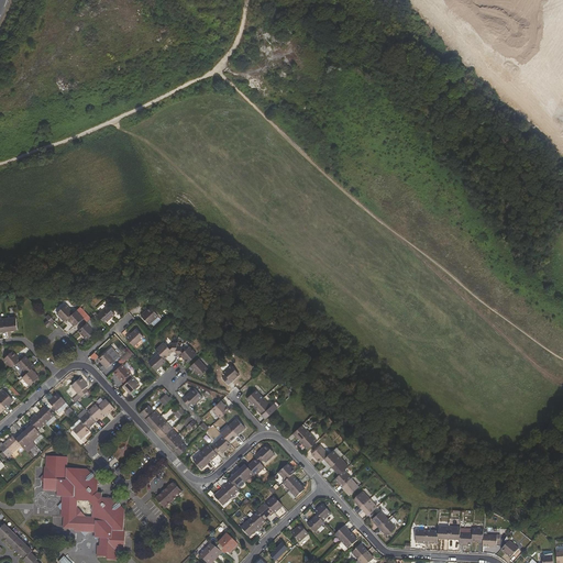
[(66,305),(57,313),(64,321),(67,318),(74,312),(66,305)]
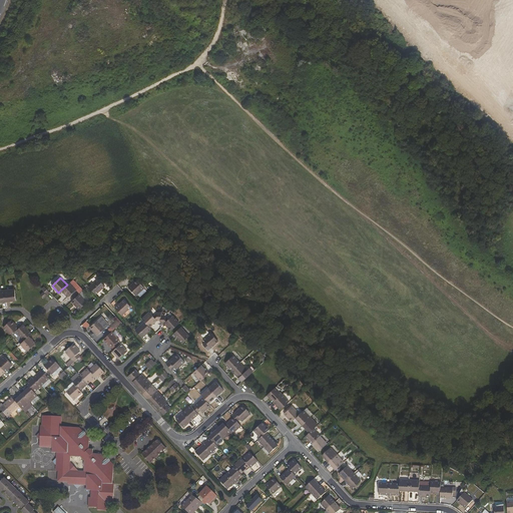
[(98,279),(89,288),(95,295),(105,287),(98,279)]
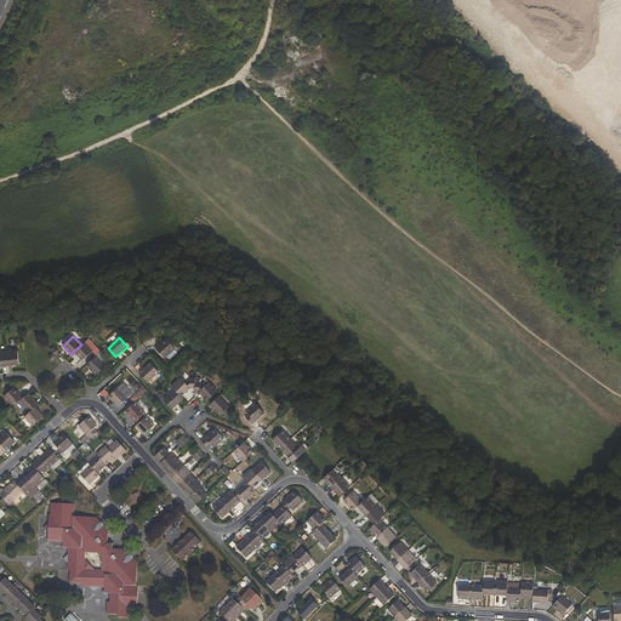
[(165,358),(175,348),(165,339),(155,347),(165,358)]
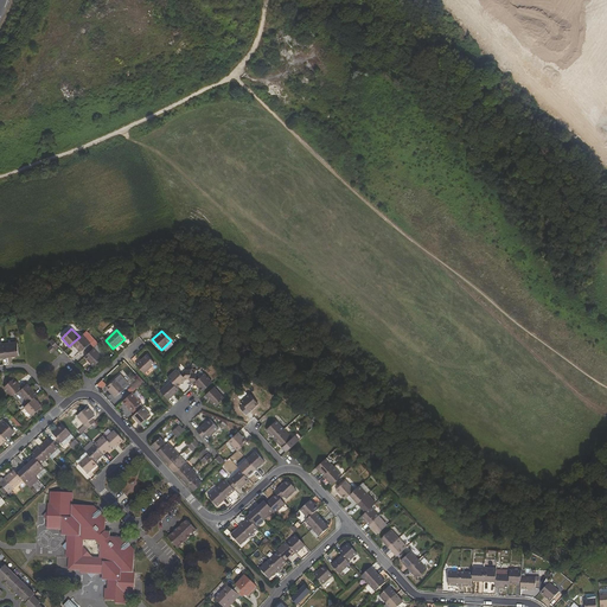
[(81,352),(91,343),(82,333),(80,337),(72,343),(81,352)]
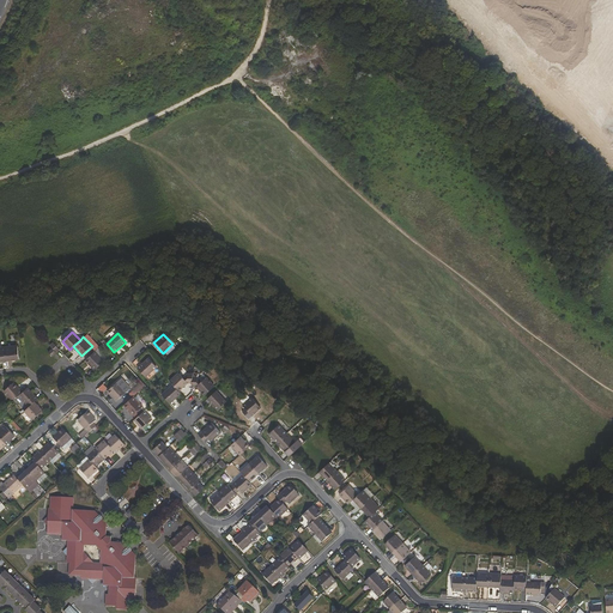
[(59,350),(53,343),(49,345),(50,346),(52,347),(56,352),(59,350)]
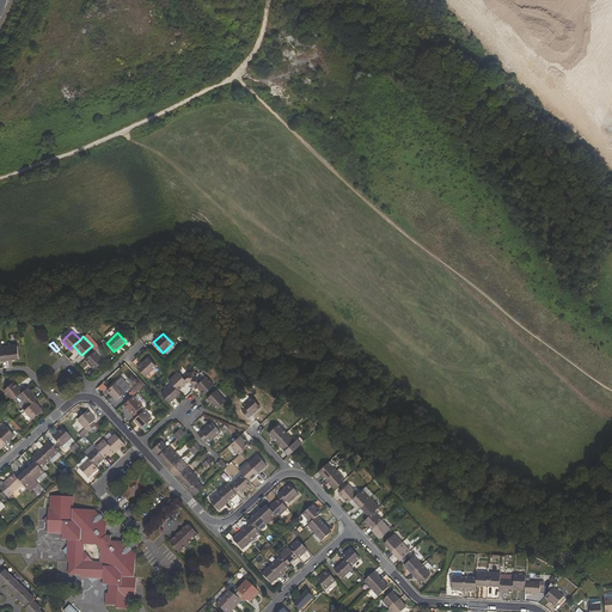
[(19,357),(18,344),(6,346),(7,360),(19,357)]
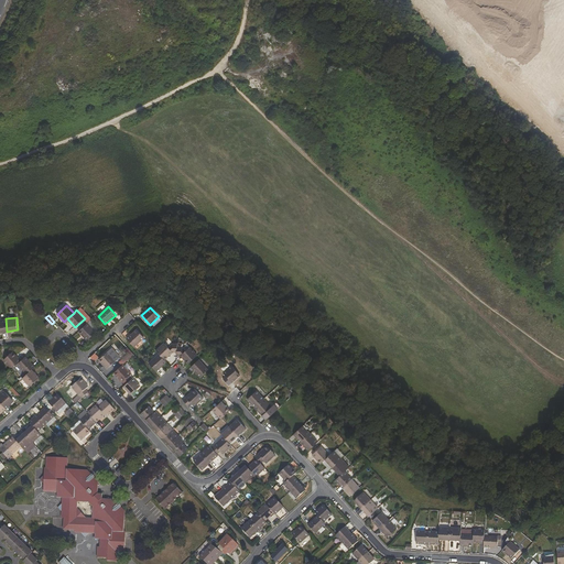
[(96,332),(88,323),(78,332),(87,340),(96,332)]
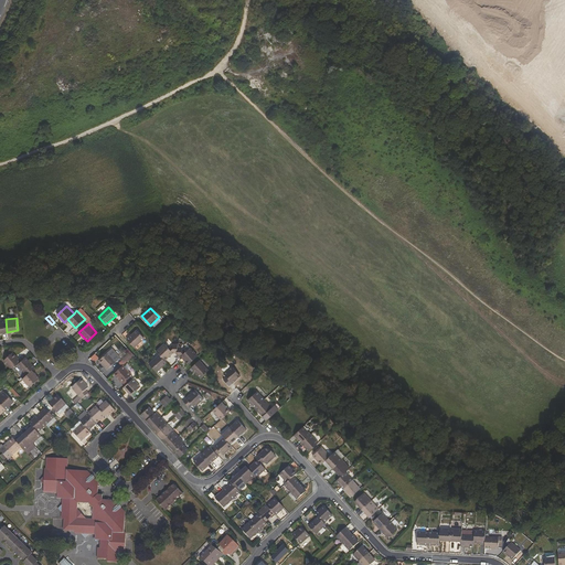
[(144,338),(137,330),(127,340),(135,348),(144,338)]
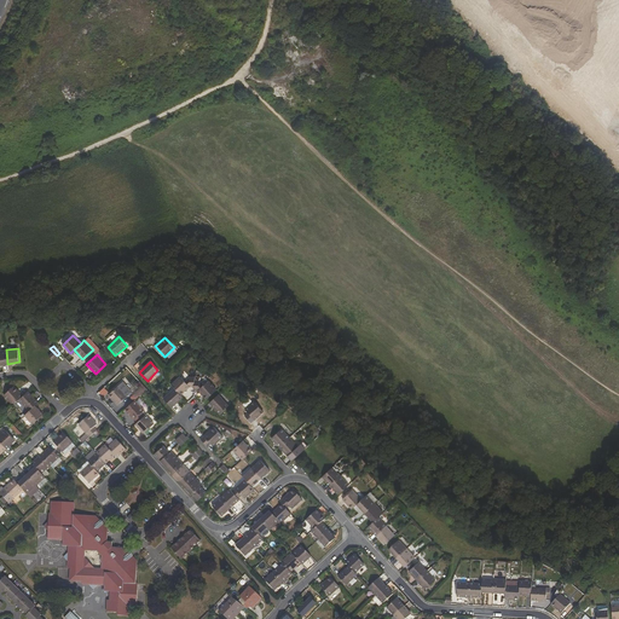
[(190,387),(194,387),(195,381),(195,377),(190,377),(185,381),(180,376),(171,385),(174,388),(180,395),(190,387)]
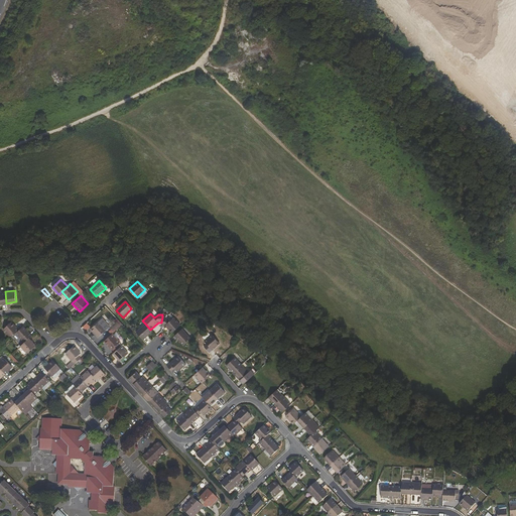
[(165,326),(172,333),(180,325),(174,317),(169,321),(166,317),(162,317),(161,323),(161,325),(165,326)]
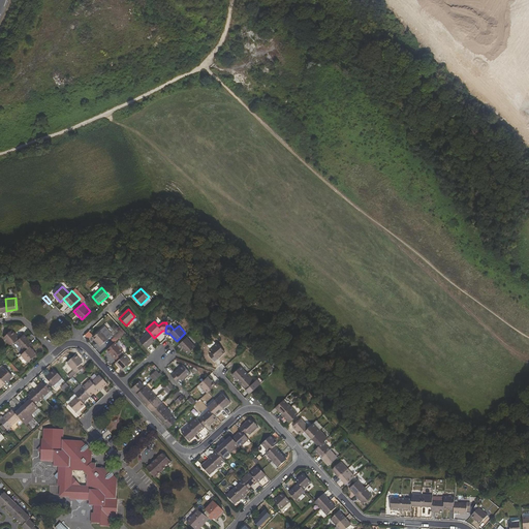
[(3,337),(10,346),(13,344),(20,338),(11,330),(3,337)]
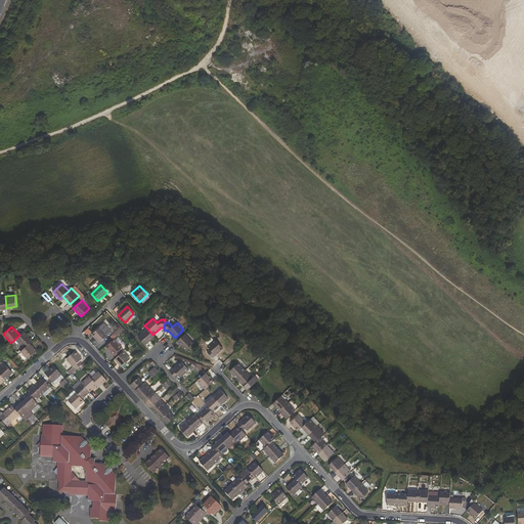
[(99,343),(107,335),(100,326),(92,334),(99,343)]
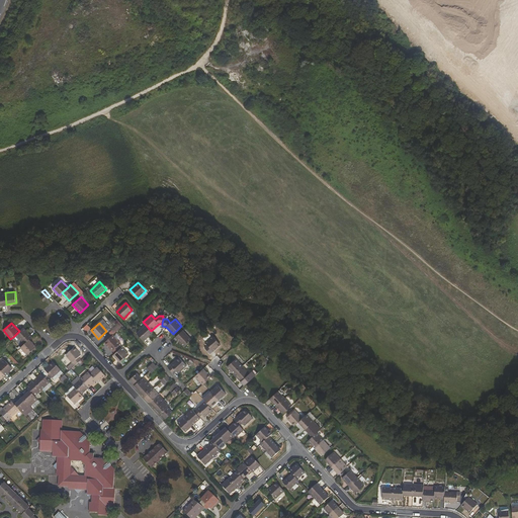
[(144,341),(153,333),(151,331),(146,325),(137,334),(144,341)]
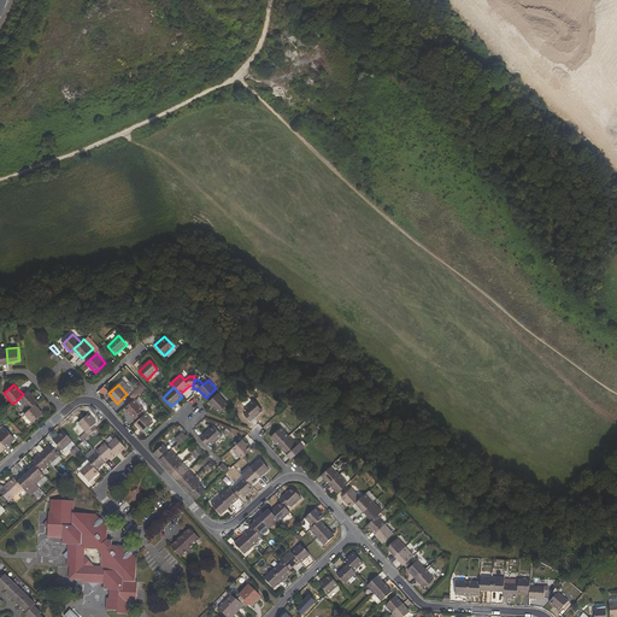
[(23,409),(25,406),(29,409),(35,404),(37,401),(28,389),(23,394),(16,401),(23,409)]
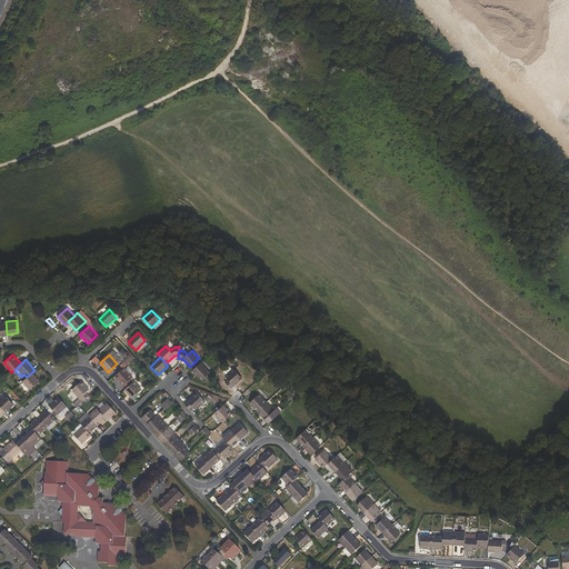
[(210,372),(200,362),(192,370),(202,380),(210,372)]
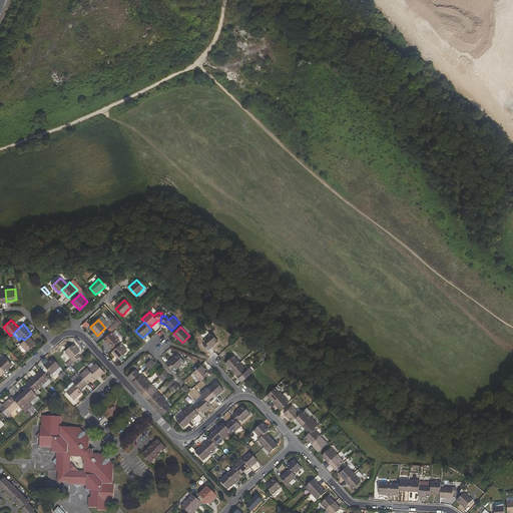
[(111,332),(103,339),(113,350),(119,345),(117,342),(119,340),(111,332)]
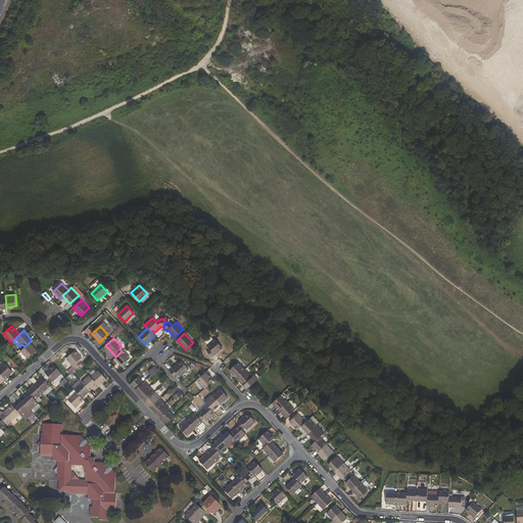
[(206,351),(212,358),(223,347),(215,339),(207,346),(209,348),(206,351)]
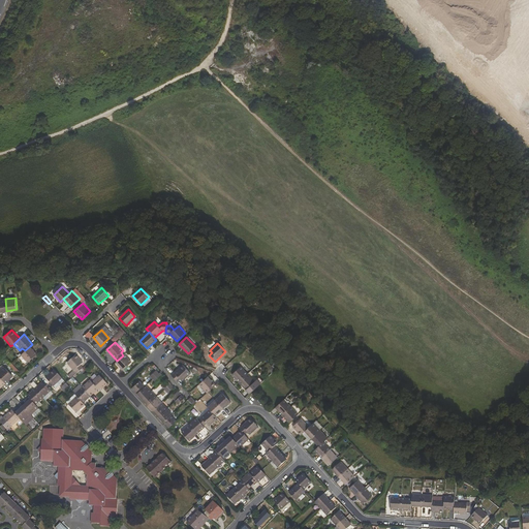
[(28,363),(36,354),(30,346),(25,350),(21,354),(28,363)]
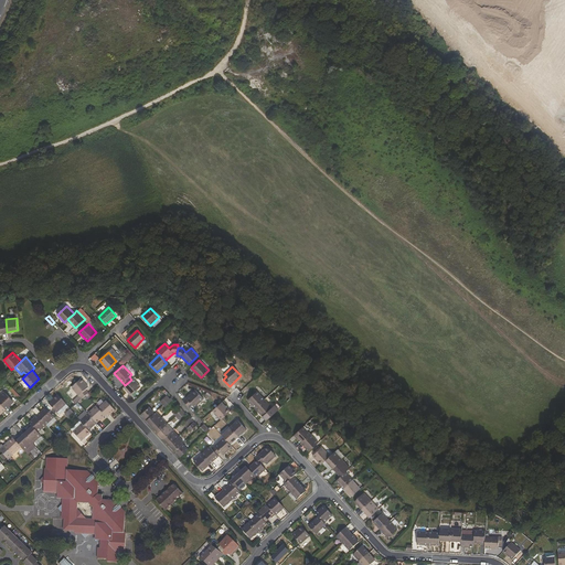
[(81,379),(72,387),(81,397),(82,398),(86,395),(88,393),(89,393),(86,390),(88,387),(81,379)]
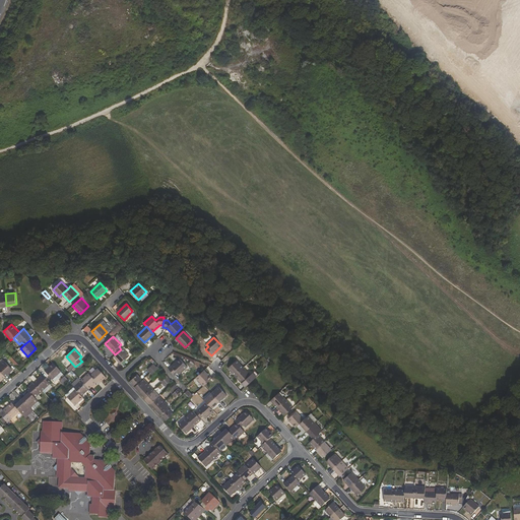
[(121,349),(115,354),(114,356),(121,364),(129,356),(123,348),(121,349)]
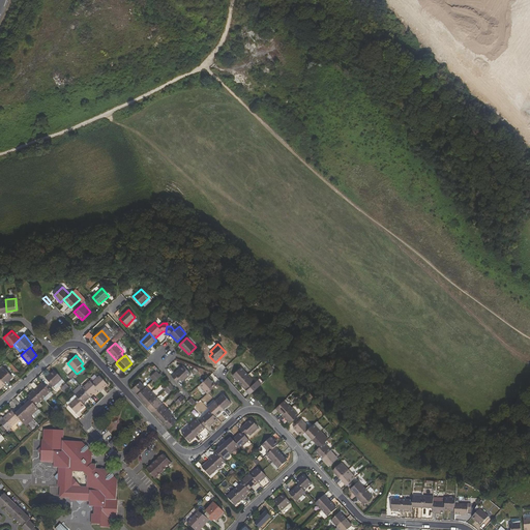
[(19,372),(11,363),(9,365),(17,374),(19,372)]
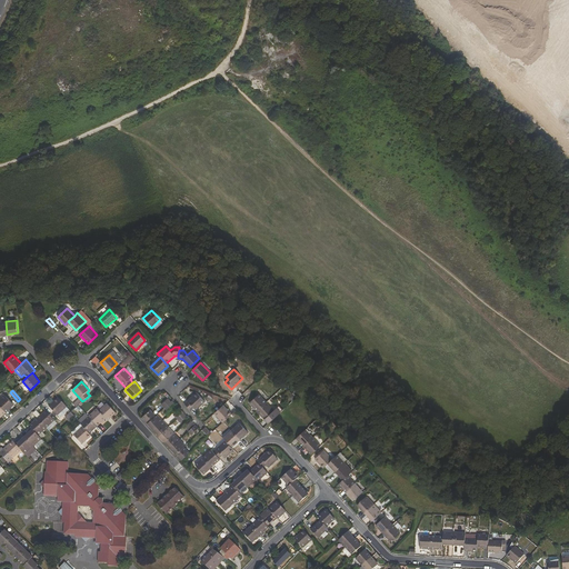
[(205,401),(197,392),(185,405),(188,408),(190,410),(193,408),(196,410),(205,401)]
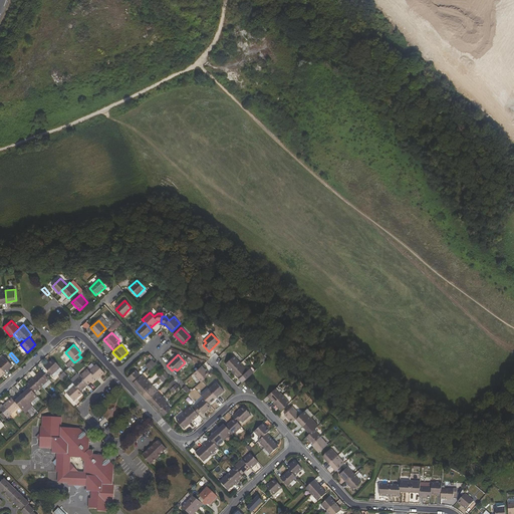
[(4,356),(0,360),(0,366),(5,372),(12,365),(4,356)]
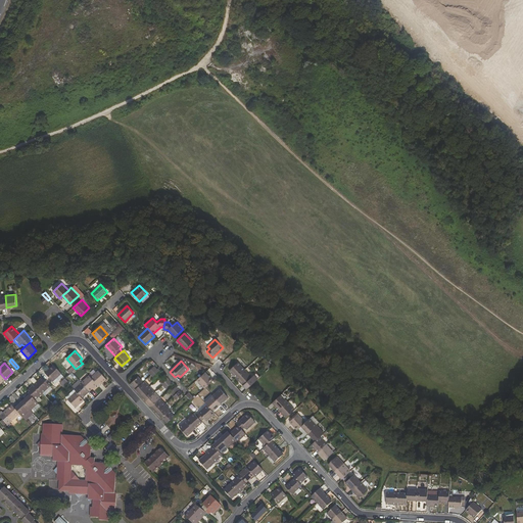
[(238,363),(229,370),(236,378),(245,370),(238,363)]
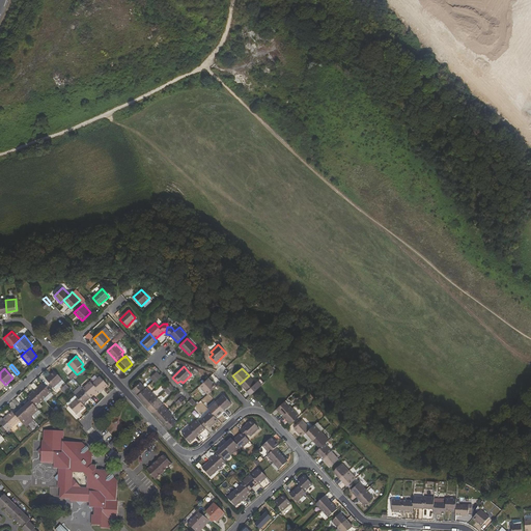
[(54,370),(46,379),(53,387),(62,380),(54,370)]
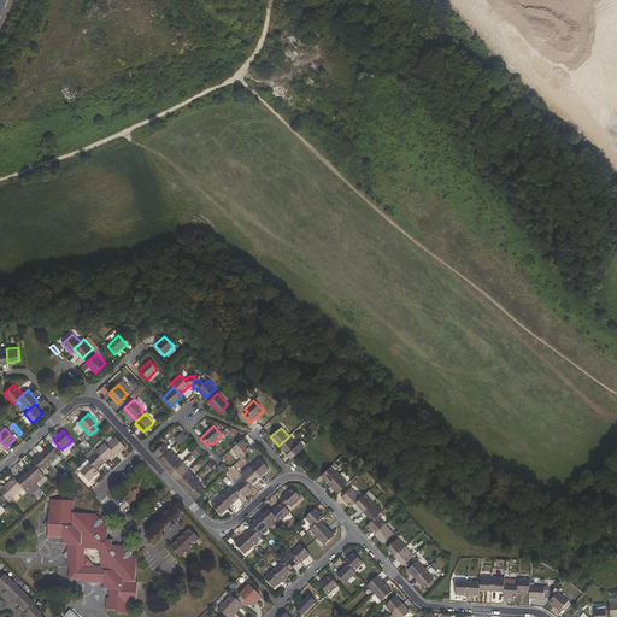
[(175,439),(178,442),(180,441),(186,436),(182,432),(175,439)]
